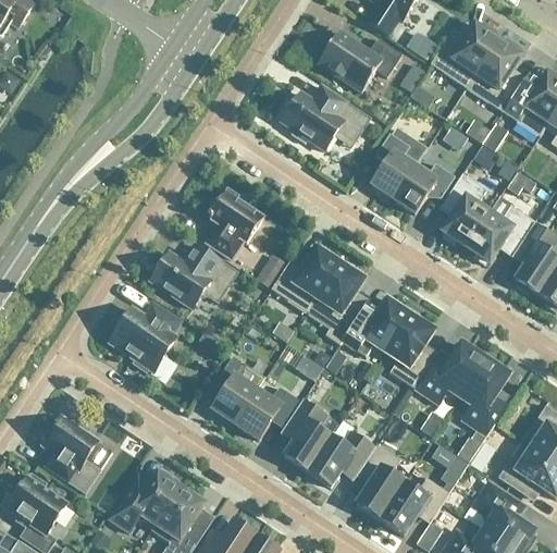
[(34,1),(33,0),(0,0),(0,34),(1,35),(10,22),(17,26),(34,1)]
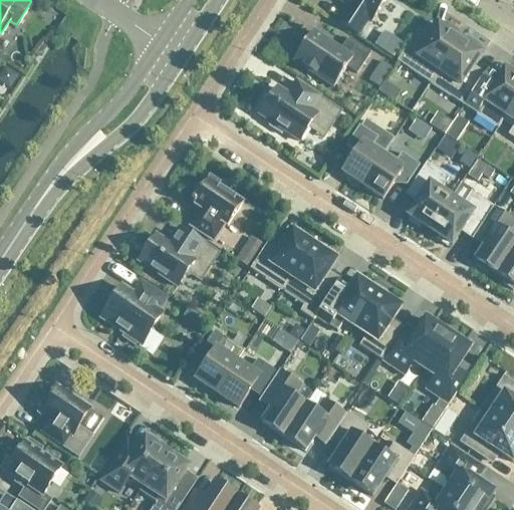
[(343,0),(347,2),(336,19),(356,32),(367,16),(370,18),(381,0),(343,0)]
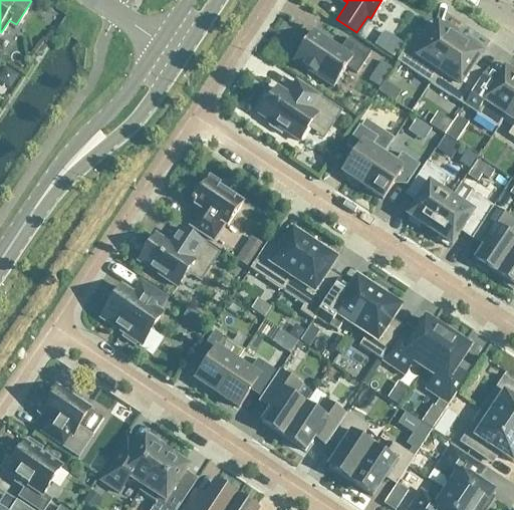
[(414,32),(396,58),(429,80),(459,36),(454,33),(458,28),(445,19),(442,24),(437,21),(425,39),(414,32)]
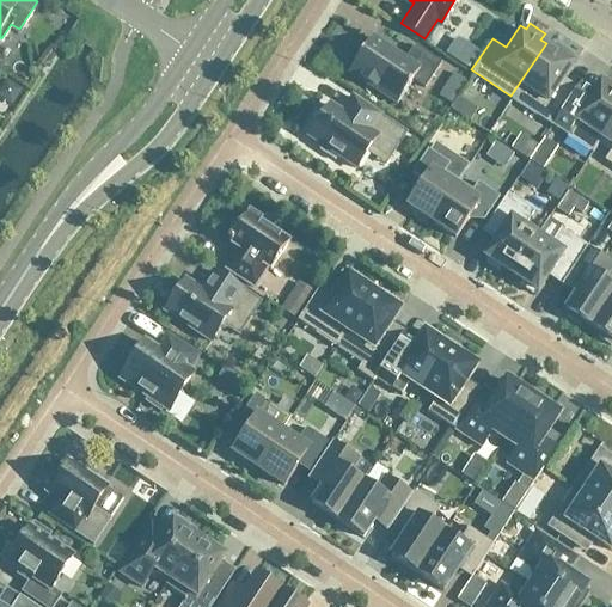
[(412,75),(424,84),(440,60),(414,42),(404,56),(371,34),(348,67),(396,99),(412,75)]
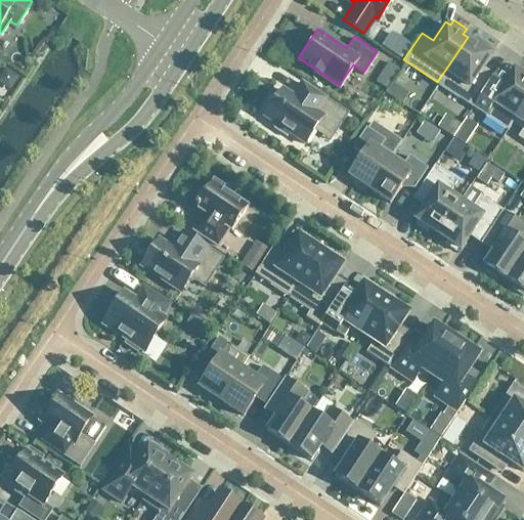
[(472,40),(468,37),(437,82),(472,104),(489,78),(478,70),(489,51),(485,48),(488,43),(476,35),(472,40)]
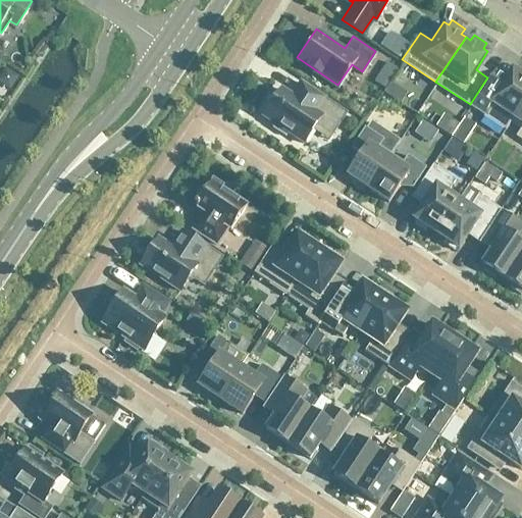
[(487,78),(470,104),(504,126),(509,118),(521,98),(521,73),(512,67),(507,73),(496,66),(487,78)]
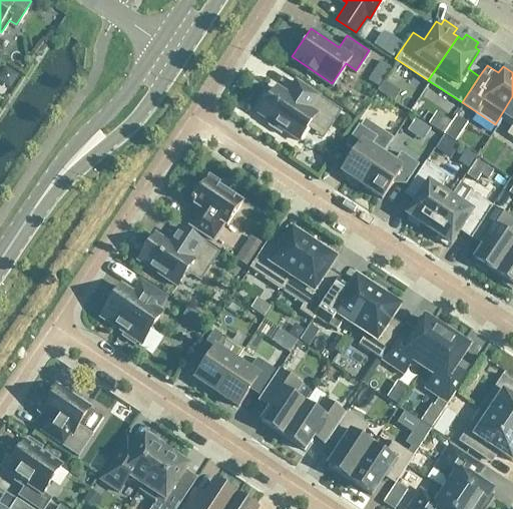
[(276,84),(271,92),(269,95),(266,93),(257,106),(260,108),(258,111),(270,118),(267,122),(281,130),(283,127),(298,137),(310,120),(325,130),(340,107),(318,93),(319,93),(295,77),(286,91),(276,84)]
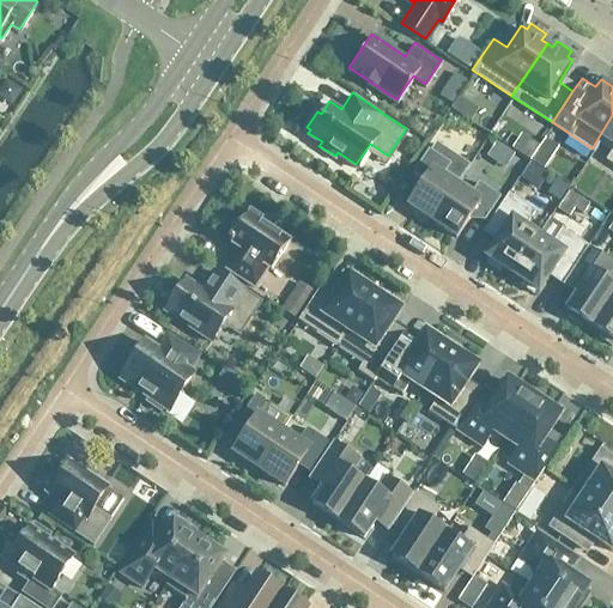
[(612,115),(598,139),(611,147),(604,157),(612,163),(612,115)]
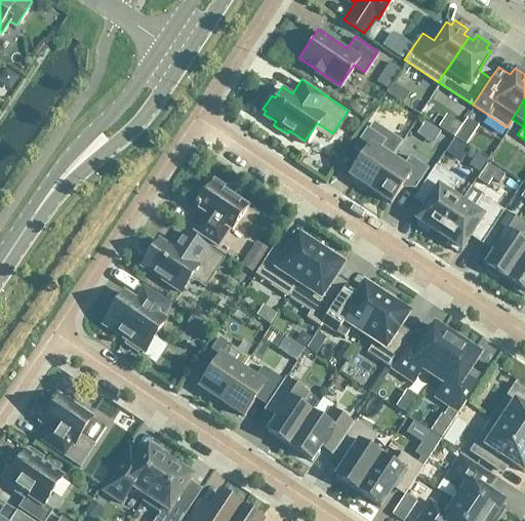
[(369,187),(392,152),(380,144),(385,137),(366,124),(353,145),(363,152),(349,173),(369,187)]
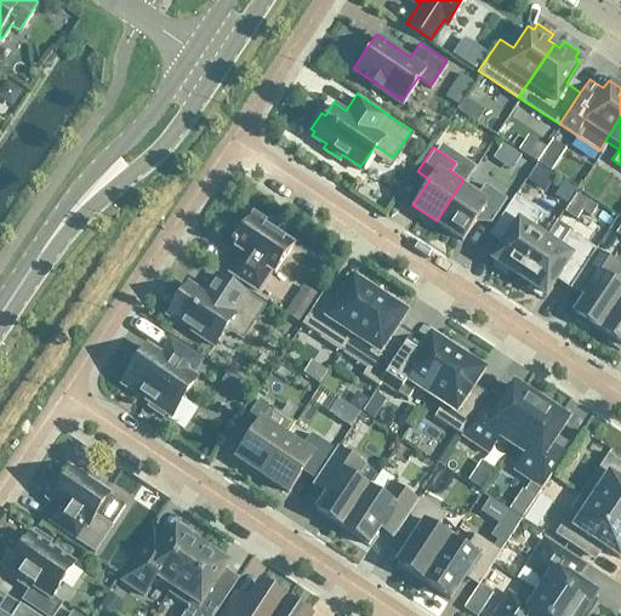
[(513,169),(553,212),(565,201),(586,223),(604,206),(585,184),(571,197),(550,172),(554,166),(537,147),(513,169)]
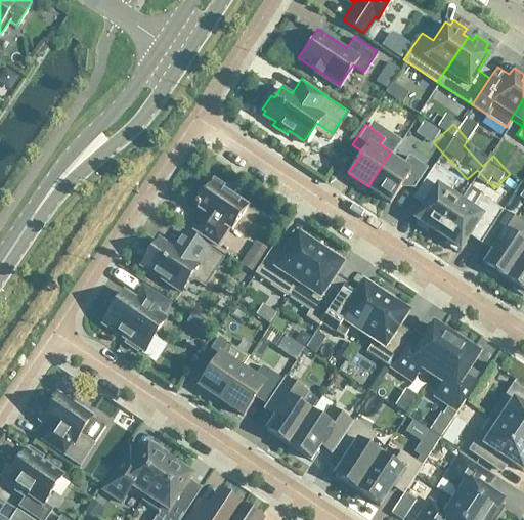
[(391,152),(368,186),(389,200),(403,179),(413,185),(427,165),(407,153),(403,160),(391,152)]
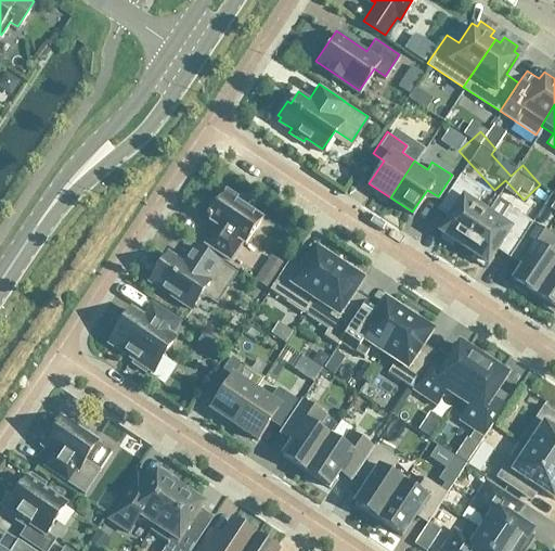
[(463,245),(486,210),(474,203),(483,188),(460,171),(438,204),(448,210),(449,215),(439,230),(442,231),(439,235),(451,243),(454,240),(463,245)]
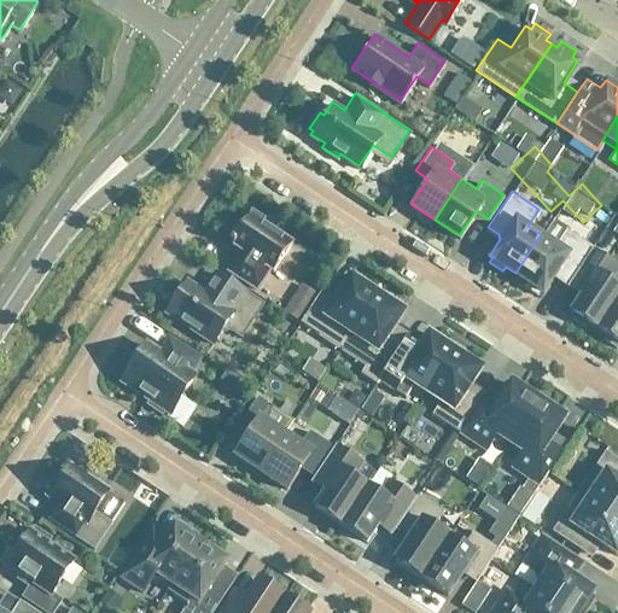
[(261,220),(263,215),(251,206),(229,240),(243,250),(240,254),(238,252),(228,268),(256,286),(268,266),(272,268),(291,239),(261,220)]
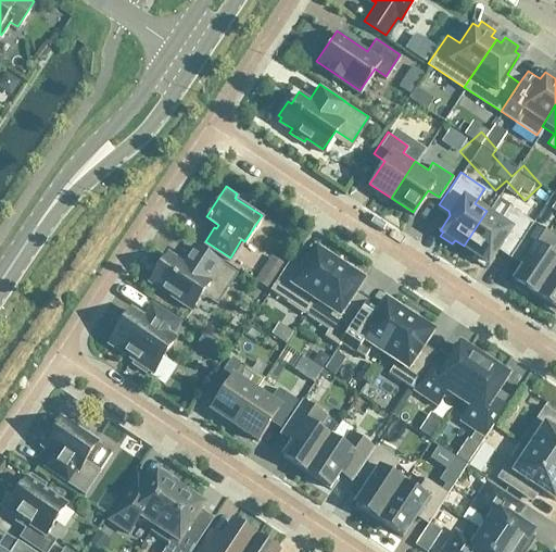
[(498,218),(487,211),(464,246),(472,252),(470,255),(482,263),(484,260),(488,262),(497,247),(502,246),(512,252),(531,222),(532,221),(508,204),(498,218)]
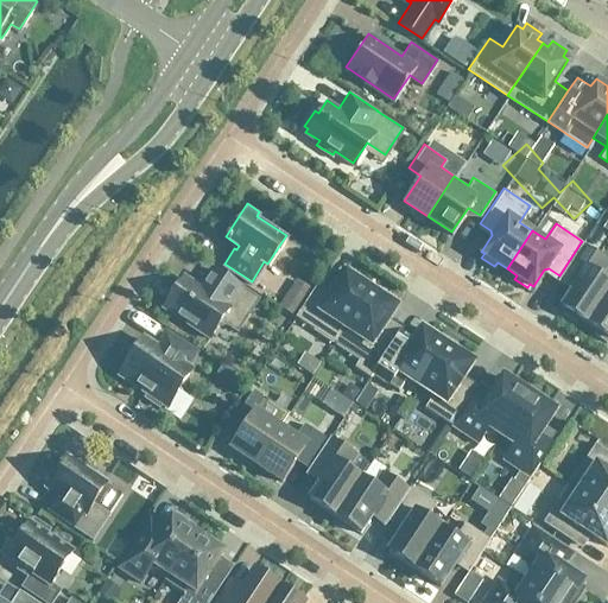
[(581,242),(559,275),(557,279),(571,287),(561,304),(564,306),(562,310),(575,318),(577,315),(587,321),(607,287),(607,273),(602,270),(607,260),(581,242)]
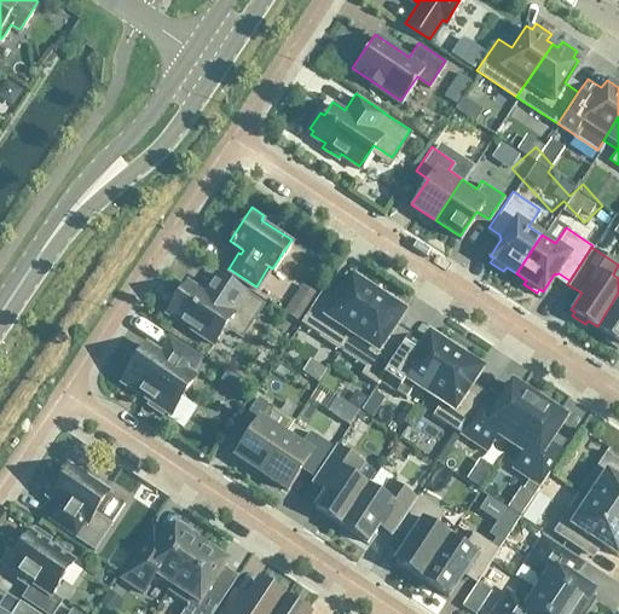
[(215,271),(202,290),(186,279),(181,288),(178,285),(167,300),(172,302),(166,311),(213,341),(220,329),(230,326),(241,334),(262,301),(215,271)]
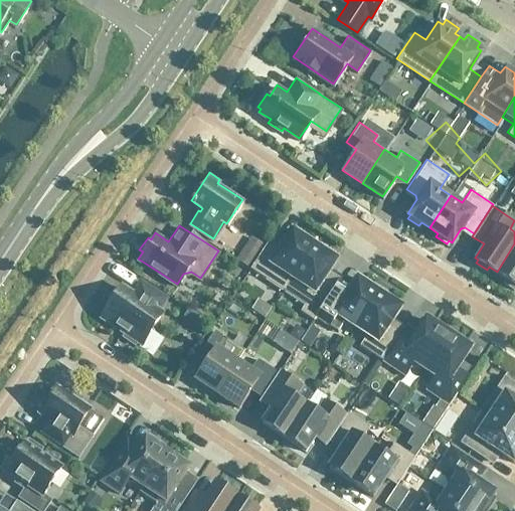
[(283,289),(313,242),(304,237),(307,233),(295,226),(293,229),(291,228),(278,248),(267,240),(249,267),(283,289)]
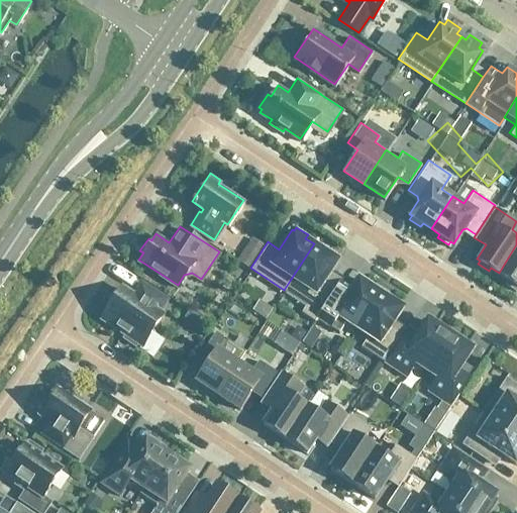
[(314,243),(284,290),(305,304),(301,310),(313,319),(315,315),(333,288),(322,280),(336,259),(334,258),(337,253),(325,246),(323,249),(314,243)]
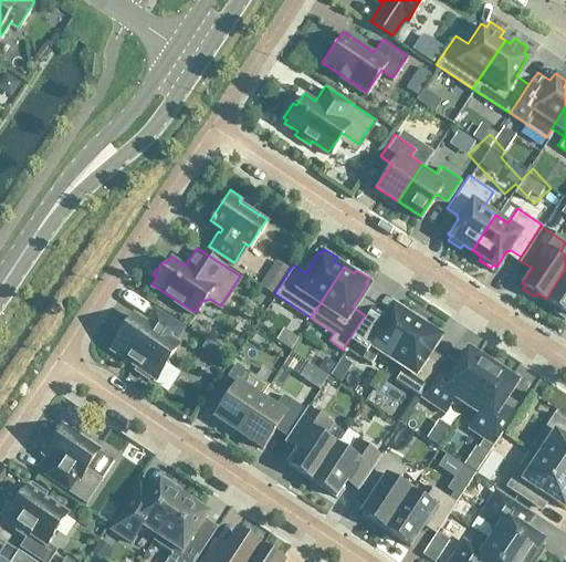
[(565,268),(546,299),(554,304),(552,309),(564,316),(565,313),(565,268)]
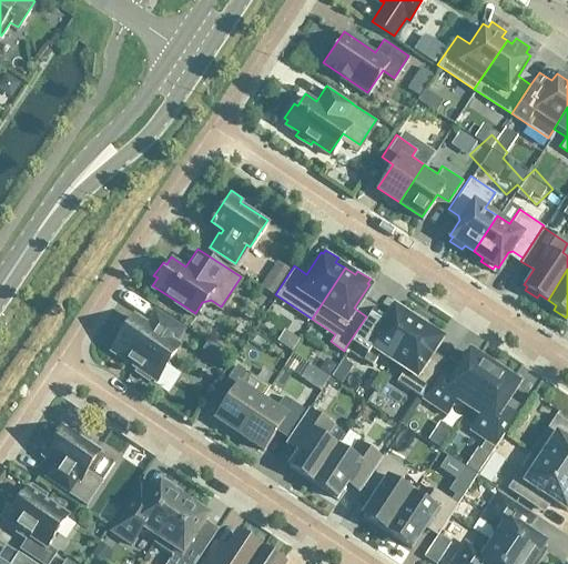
[(366,316),(346,346),(372,363),(379,351),(392,359),(417,321),(414,319),(416,314),(399,303),(397,308),(393,304),(387,313),(374,305),(366,316)]
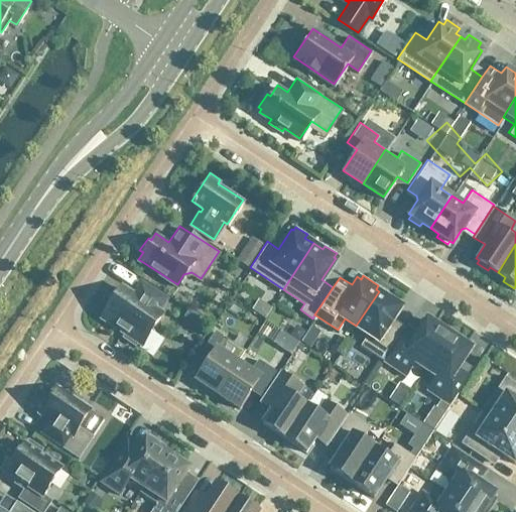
[(121,285),(117,291),(101,316),(124,332),(122,335),(134,343),(136,340),(141,343),(161,311),(158,309),(166,296),(139,279),(131,291),(121,285)]
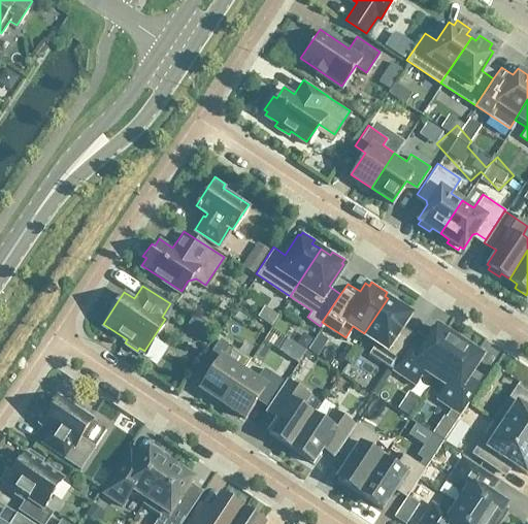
[(388,298),(364,333),(375,340),(368,353),(391,367),(408,341),(396,333),(410,313),(406,310),(408,306),(393,297),(391,300),(388,298)]
